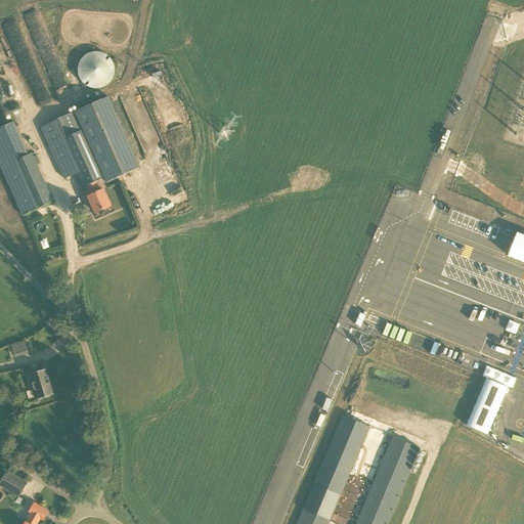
[(97,89),(102,88),(105,86),(110,83),(112,80),(114,76),(115,73),(115,69),(114,64),(113,61),(111,58),(108,56),(103,53),(101,52),(98,52),(95,51),(92,52),(89,53),(86,55),(84,56),(82,59),(80,61),(79,64),(78,68),(78,72),(79,76),(80,79),(82,82),(85,86),(89,88),(93,89),(97,89)]
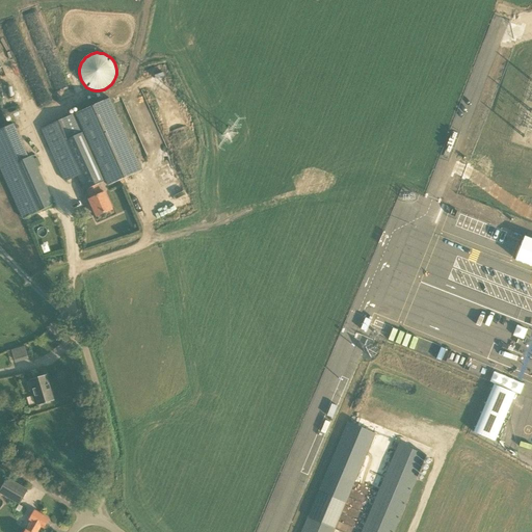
[(108,186),(142,170),(110,98),(41,129),(64,183),(77,177),(83,191),(86,189),(90,198),(89,200),(97,216),(112,210),(105,193),(102,194),(98,185),(106,181),(108,186)]
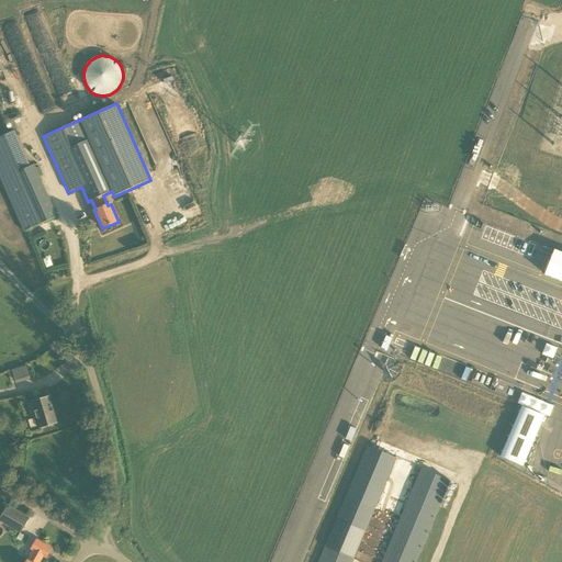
[(30,166),(14,131),(0,136),(0,177),(24,232),(57,216),(34,165),(30,166)]
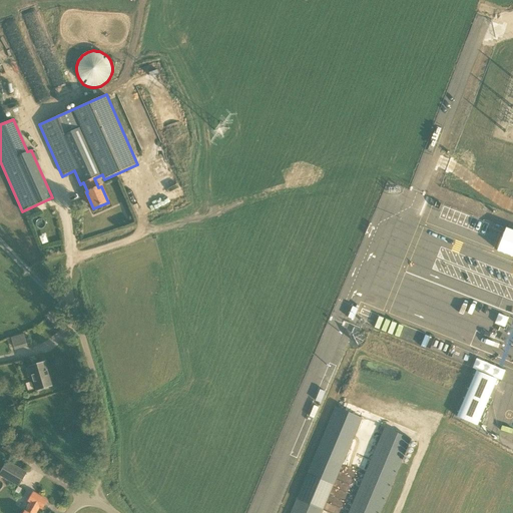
[(463,147),(458,160),(503,177),(508,164),(463,147)]
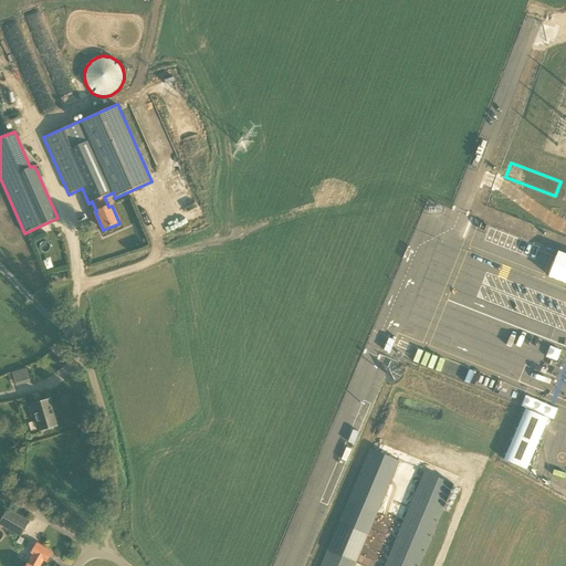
[(565,253),(558,251),(549,275),(565,282),(565,253)]
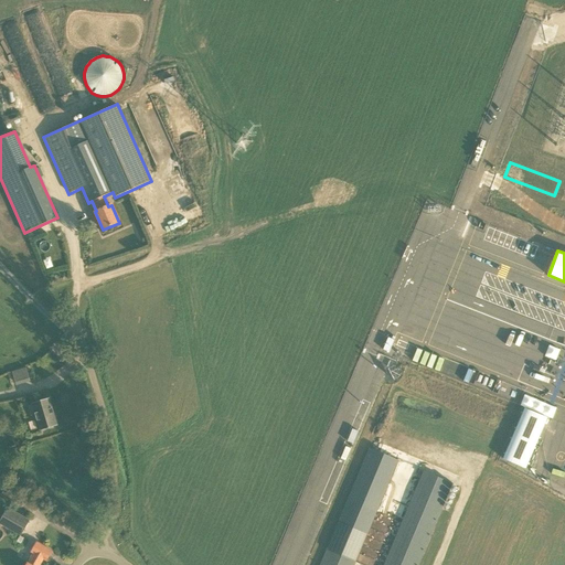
[(27,368),(12,372),(16,385),(30,381),(27,368)]
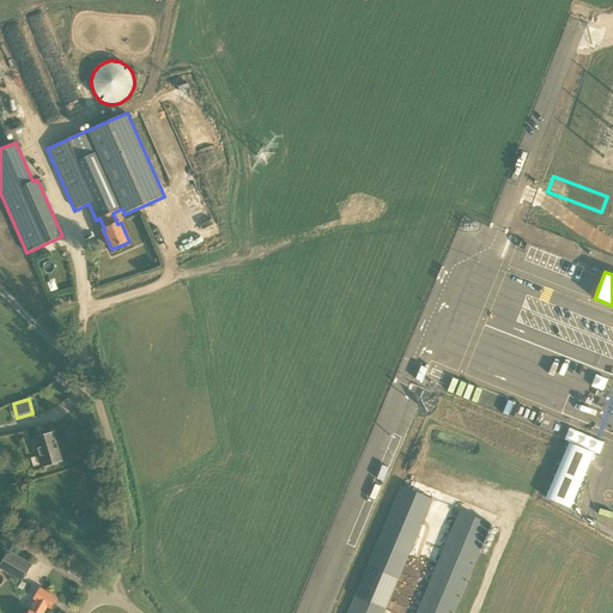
[(43,467),(62,461),(53,432),(35,437),(35,439),(31,441),(34,451),(38,449),(43,467)]
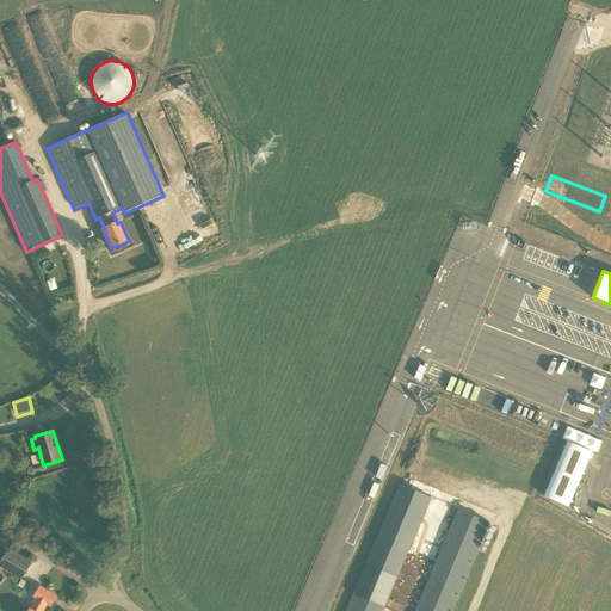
[(567,442),(544,497),(568,506),(592,451),(567,442)]
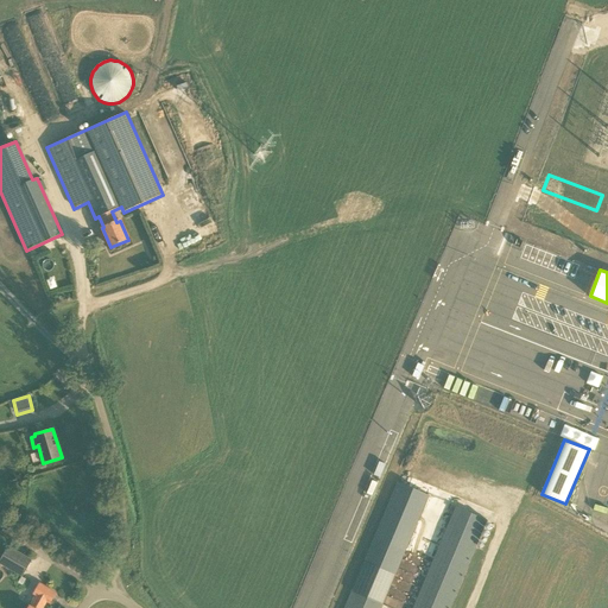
[(352,591),(344,607),(380,607),(429,495),(398,482),(352,591)]
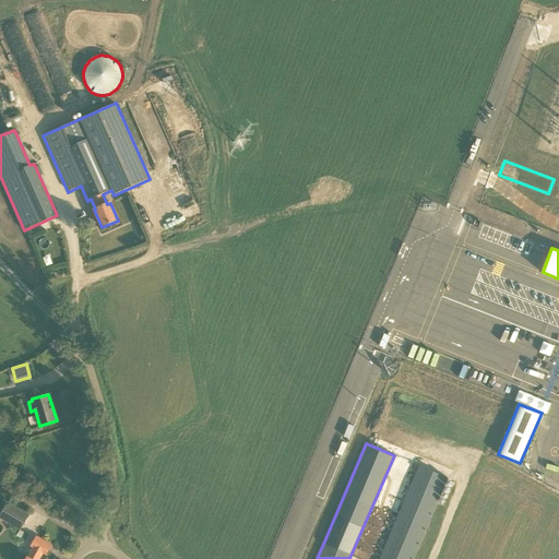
[(411,558),(444,477),(417,466),(378,558),(411,558)]
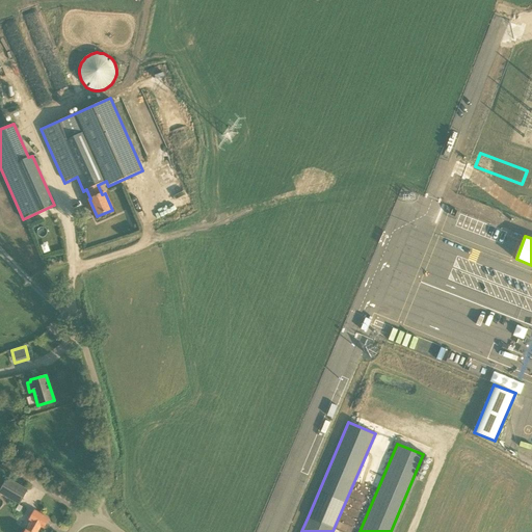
[(0,493),(19,504),(27,489),(7,478),(0,489),(0,493)]
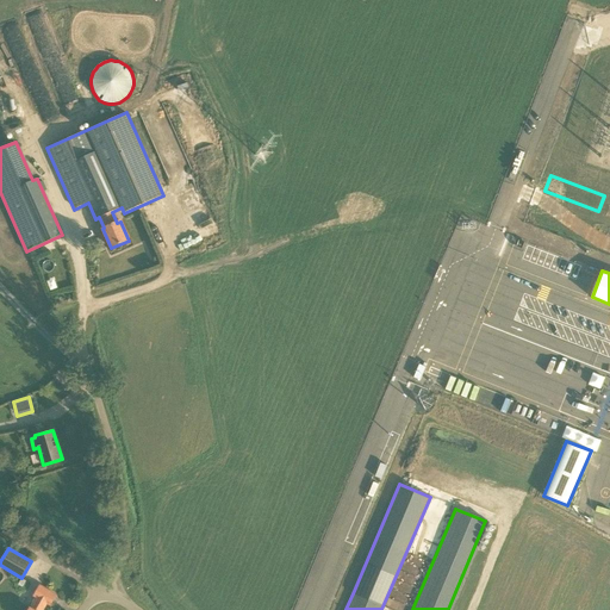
[(50,605),(56,595),(39,585),(32,595),(37,598),(29,609),(42,609),(47,603),(50,605)]
